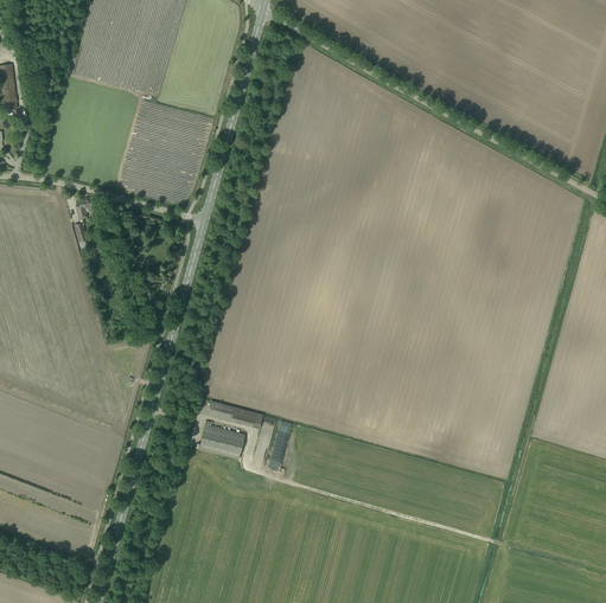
[(19,104),(13,61),(0,62),(0,74),(4,107),(19,104)]
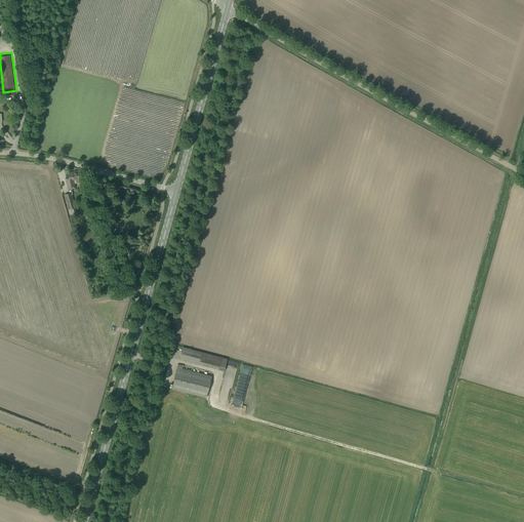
[(68,179),(70,190),(66,192),(70,206),(72,211),(77,210),(76,205),(77,204),(73,192),(74,192),(73,186),(76,186),(75,177),(77,177),(78,181),(83,179),(82,173),(81,168),(69,170),(70,174),(67,175),(67,179),(68,179)]
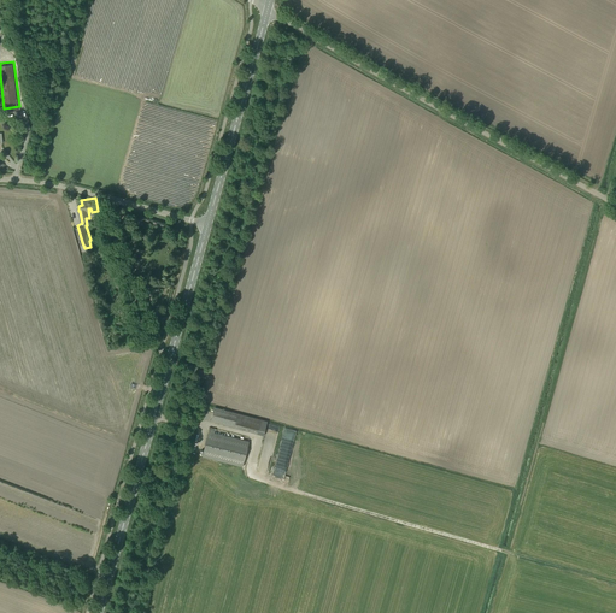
[(212,418),(265,432),(269,418),(216,404),(212,418)]
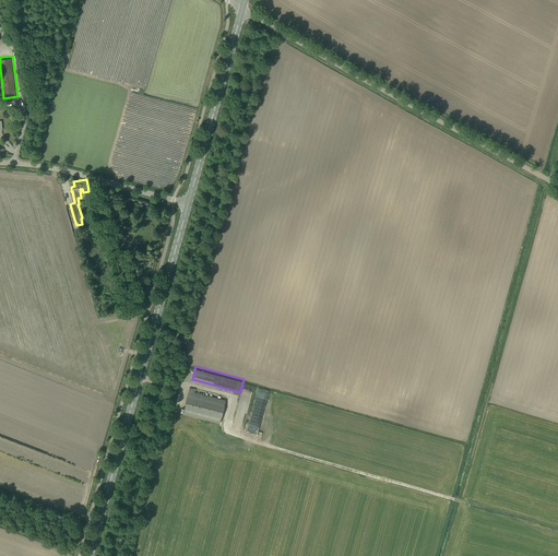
[(221,420),(226,398),(196,390),(196,386),(190,385),(183,411),(221,420)]
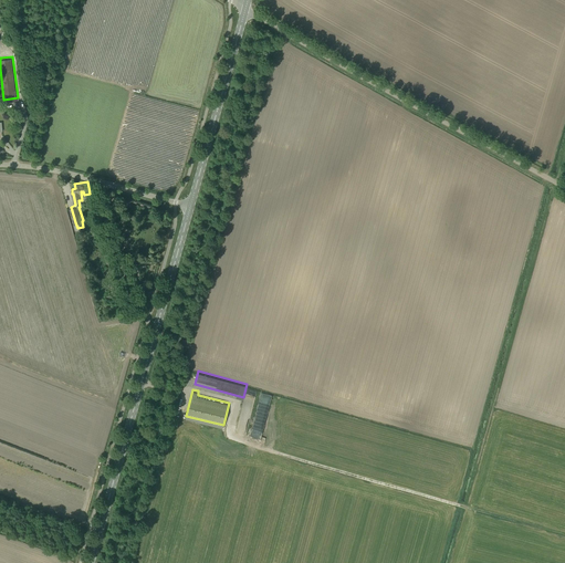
[(262,391),(251,435),(261,438),(272,393),(262,391)]
